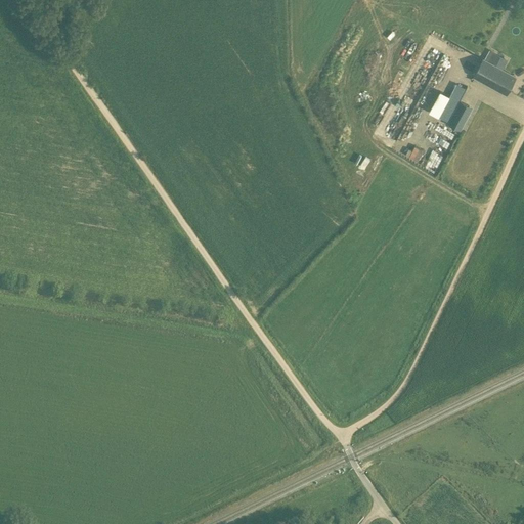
[(509,90),(517,76),(503,69),(508,59),(493,52),(488,60),(483,57),(472,77),(506,95),(509,90)]
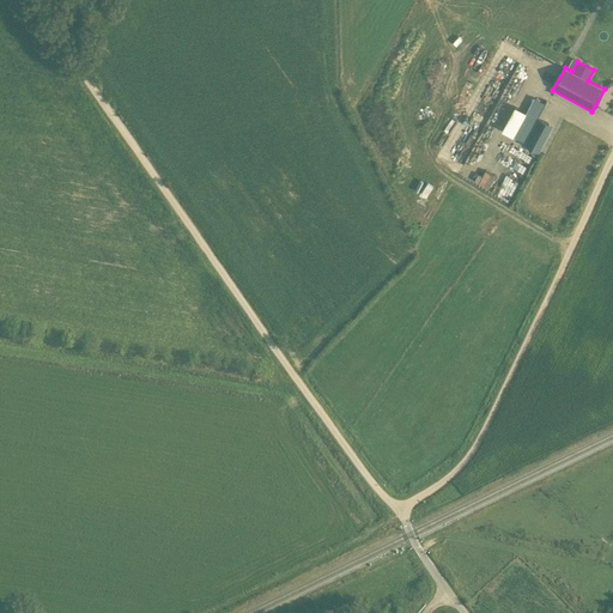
[(515,105),(502,129),(514,135),(527,113),(515,105)]
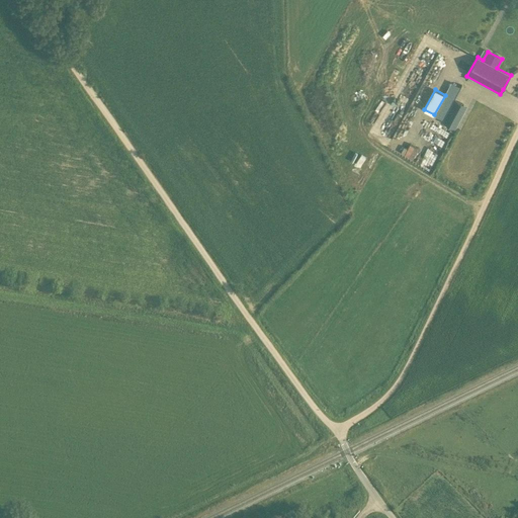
[(448,107),(441,119),(443,120),(442,122),(455,130),(467,106),(454,99),(450,107),(448,107)]
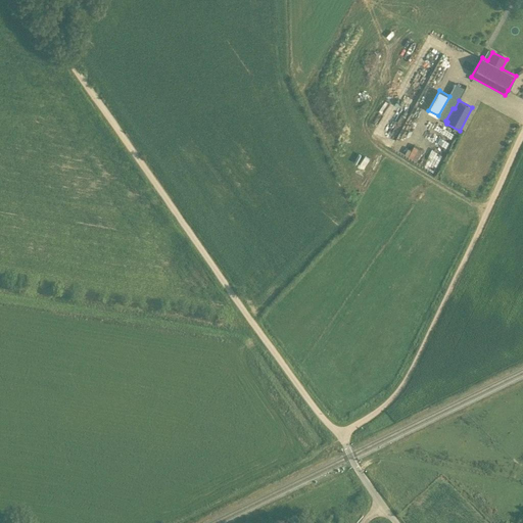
[(418,159),(423,149),(414,144),(409,155),(418,159)]
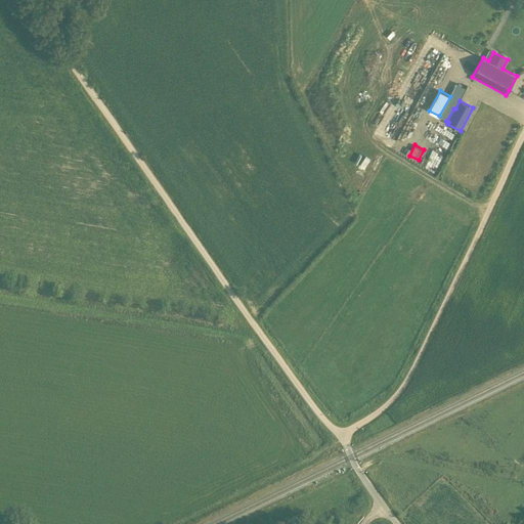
[(435,149),(428,163),(436,168),(443,155),(435,149)]
